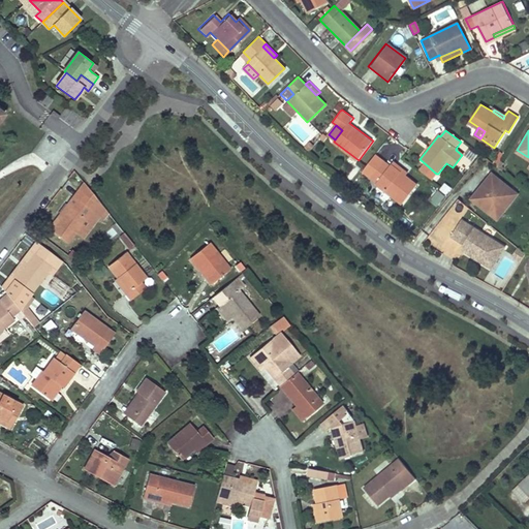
[(492,161),(496,165),(501,158),(497,155),(492,161)]
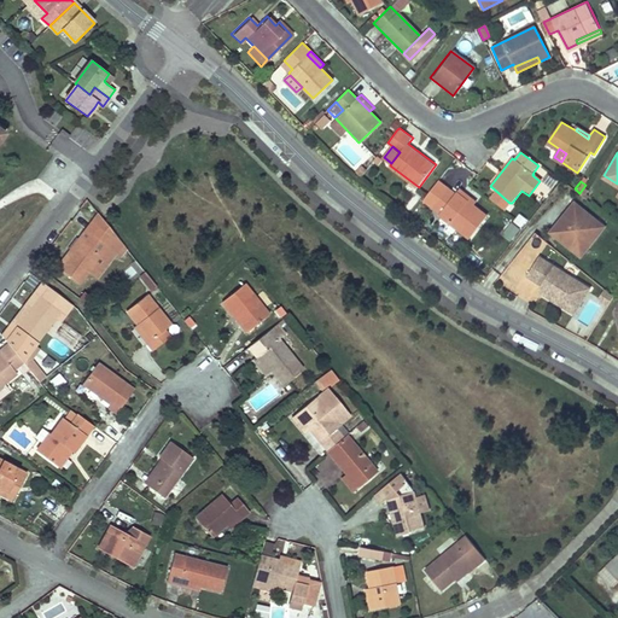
[(579,193),(587,198),(590,194),(587,192),(589,188),(586,185),(579,193)]
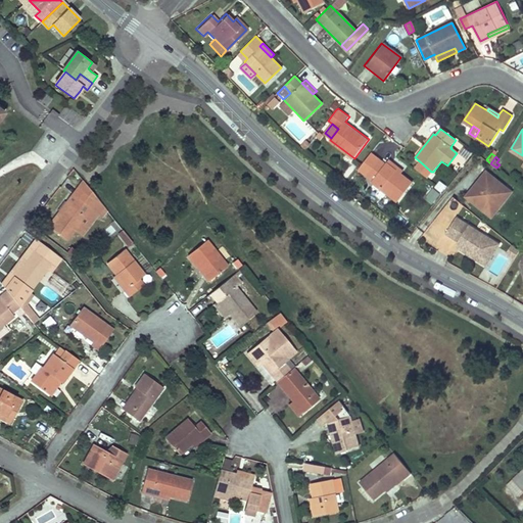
[(379,159),(366,176),(372,181),(372,182),(397,202),(412,183),(399,174),(386,163),(385,164),(379,159)]
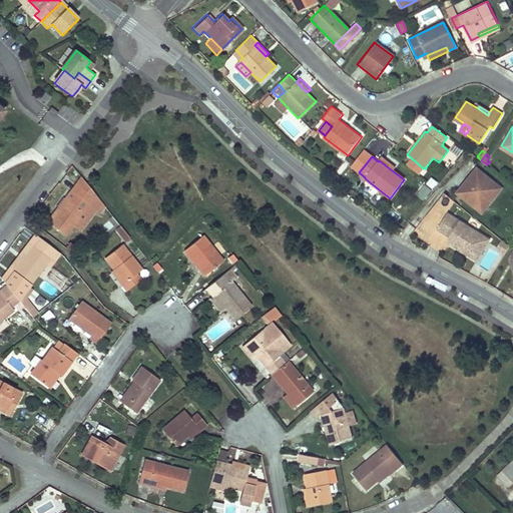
[(392,170),(394,167),(381,157),(379,160),(392,170)]
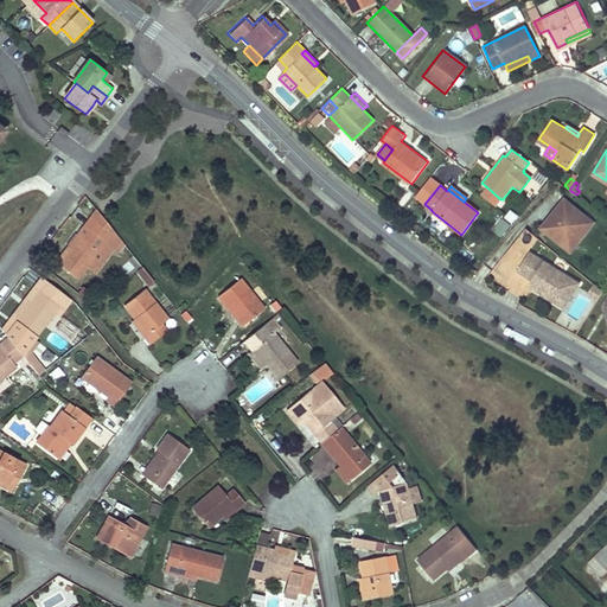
[(500,199),(489,189),(481,196),(494,206),(500,199)]
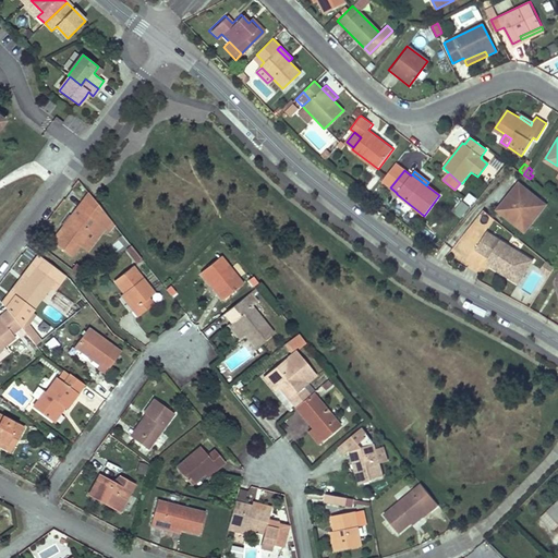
[(546,203),(519,182),(497,208),(518,225),(526,215),(533,219),(546,203)]
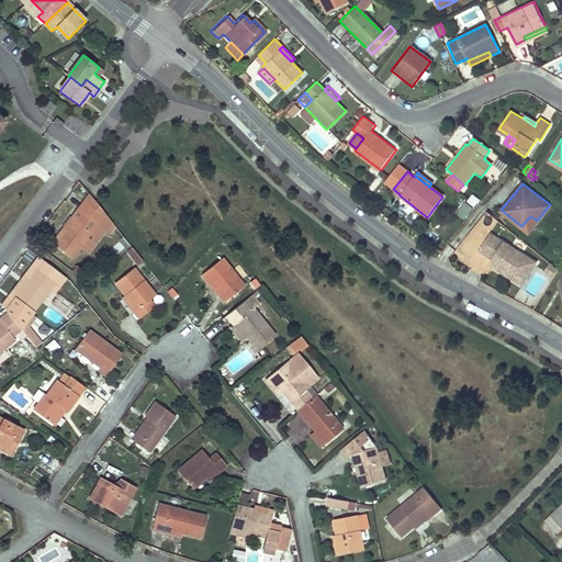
[(75,220),(67,229),(55,245),(72,258),(80,247),(89,254),(107,231),(112,223),(105,215),(89,194),(71,217),(75,220)]
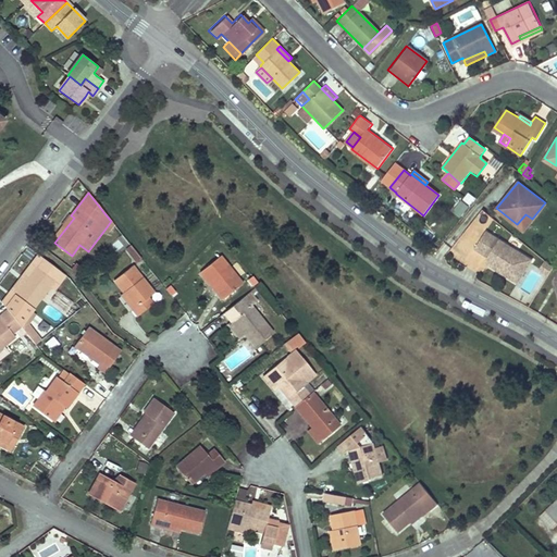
[(525,214),(517,224),(523,230),(532,219),(525,214)]
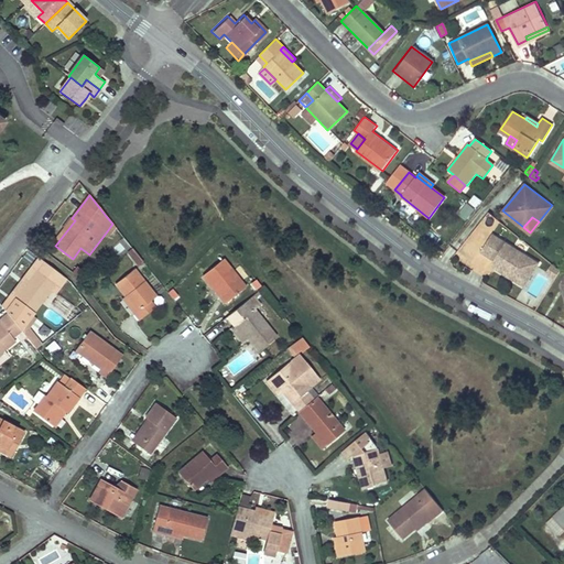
[(67,230),(75,220),(72,218),(52,243),(55,246),(67,230)]
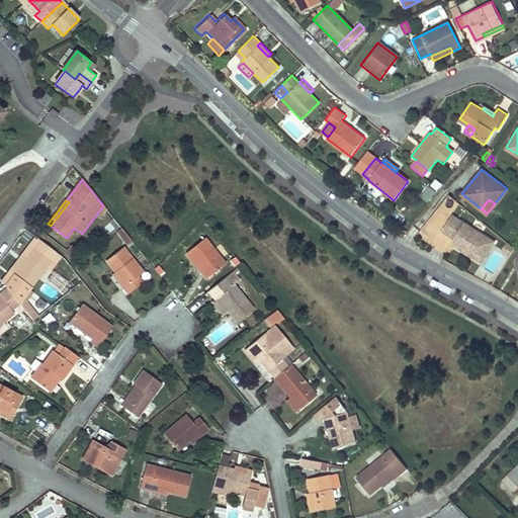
[(106,209),(103,205),(98,212),(102,216),(106,209)]
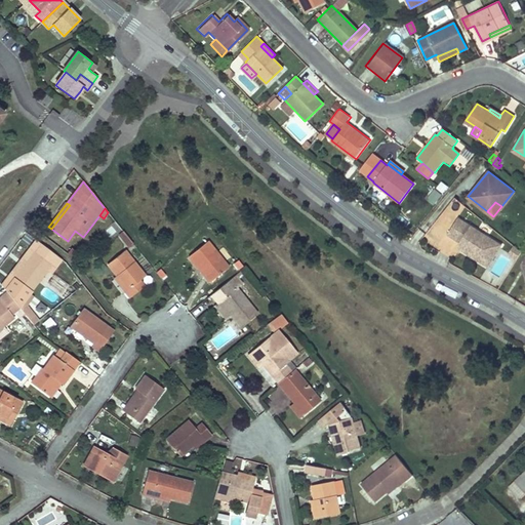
[(475,238),(479,231),(456,217),(447,235),(459,242),(461,244),(462,247),(460,250),(487,267),(500,244),(485,235),(481,242),(475,239),(475,238)]
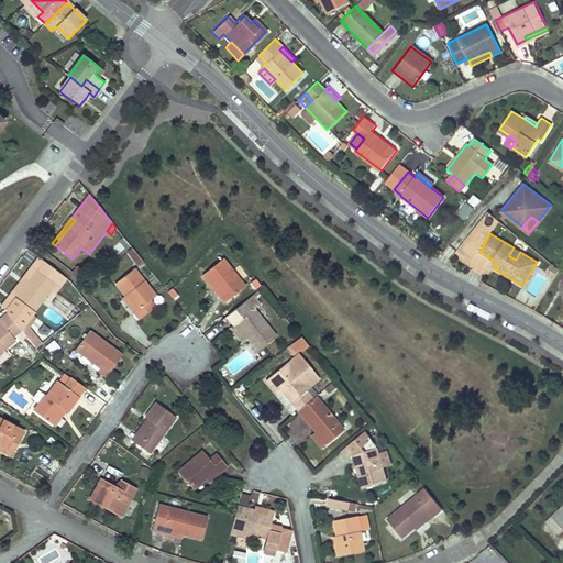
[(132,247),(128,252),(138,264),(142,261),(132,247)]
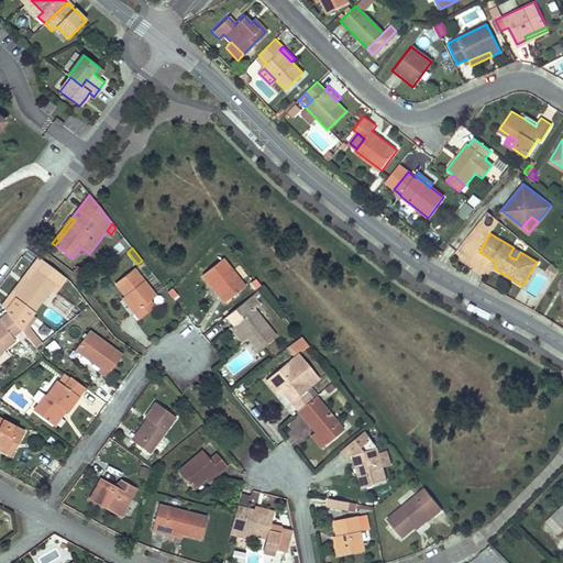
[(520,252),(514,247),(509,255),(516,260),(520,252)]
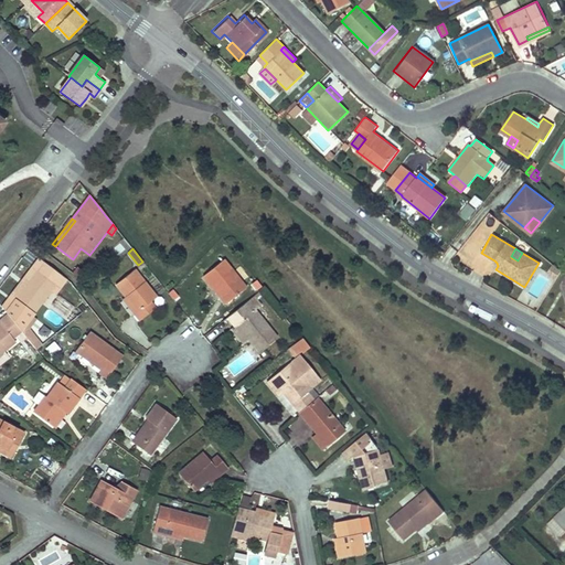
[(33,315),(52,290),(56,285),(60,287),(66,278),(62,275),(42,260),(39,257),(32,267),(38,270),(17,298),(7,311),(8,313),(21,330),(33,315)]
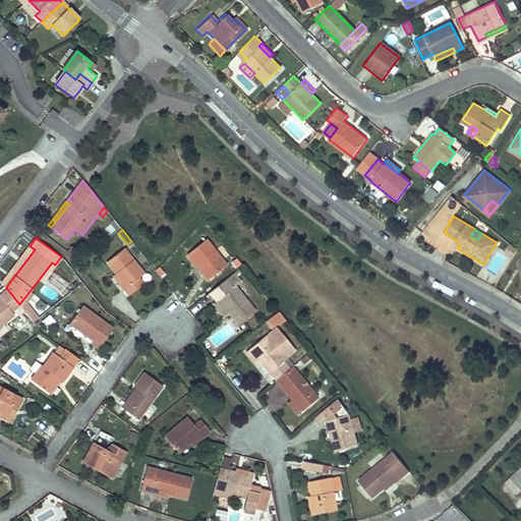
[(187,254),(196,266),(198,264),(204,271),(201,273),(208,280),(227,265),(206,239),(187,254)]
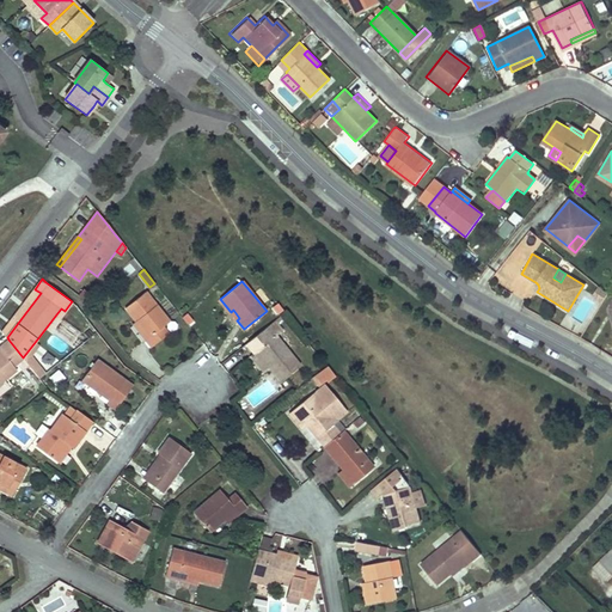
[(122,301),(136,319),(150,336),(146,338),(152,347),(169,332),(164,325),(170,320),(142,286),(122,301)]
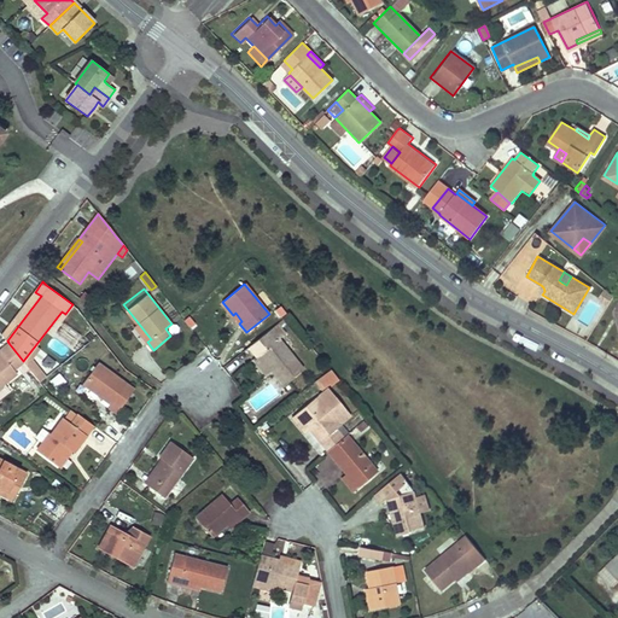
[(18,326),(41,296),(35,292),(3,336),(7,340),(18,326)]
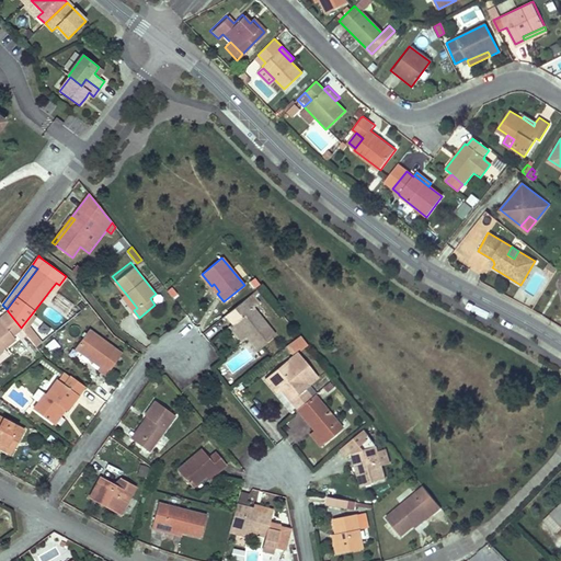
[(125,293),(122,295),(134,310),(137,308),(125,293)]
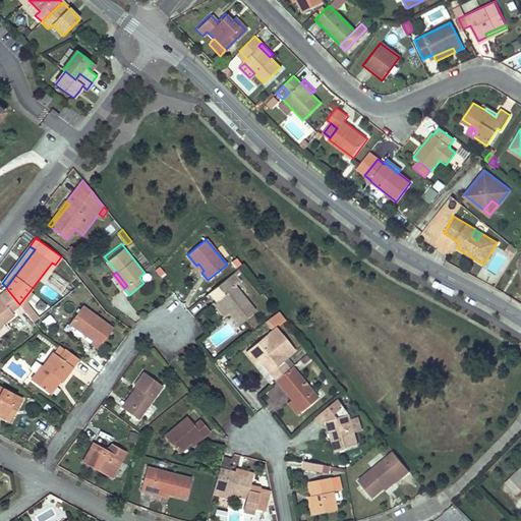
[(216,299),(218,297),(229,311),(239,324),(255,310),(234,284),(239,280),(233,273),(210,292),(216,299)]
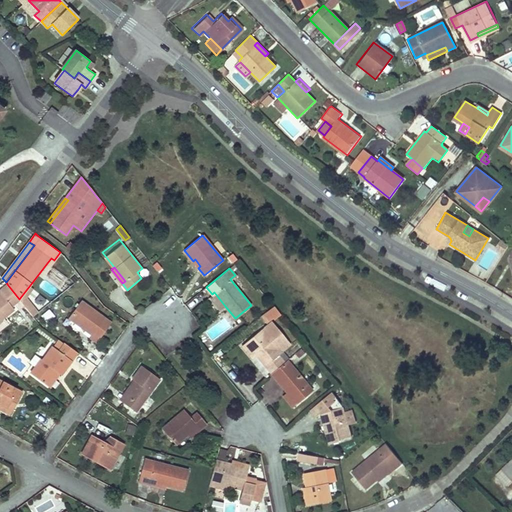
[(0,292),(1,294),(0,294),(0,320),(14,310),(12,307),(20,300),(19,299),(7,284),(0,289),(0,292)]
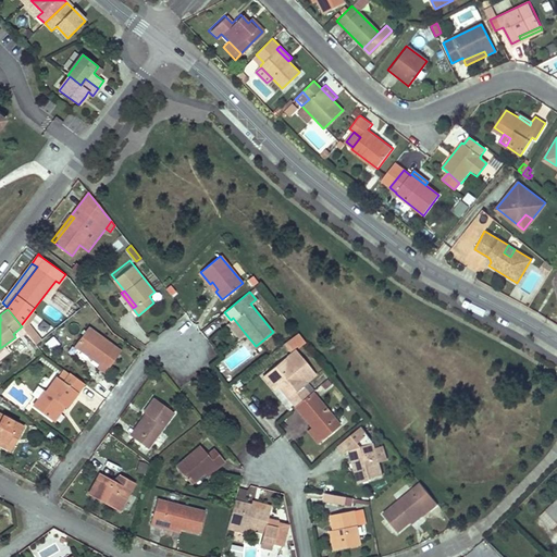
[(36,312),(33,310),(21,325),(22,326),(24,330),(31,324),(28,322),(36,312)]
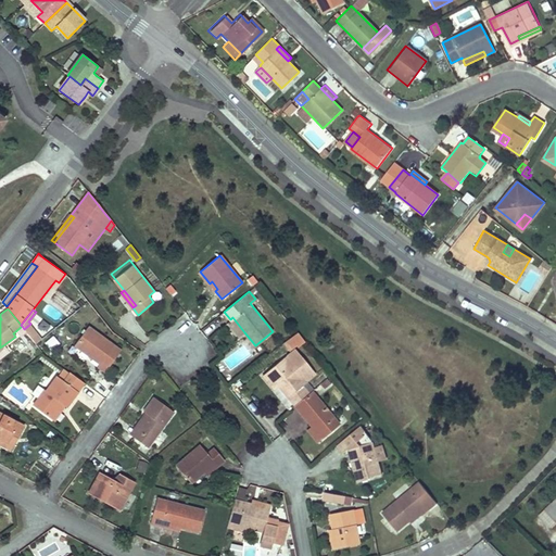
[(232,317),(230,319),(242,335),(244,332),(232,317)]
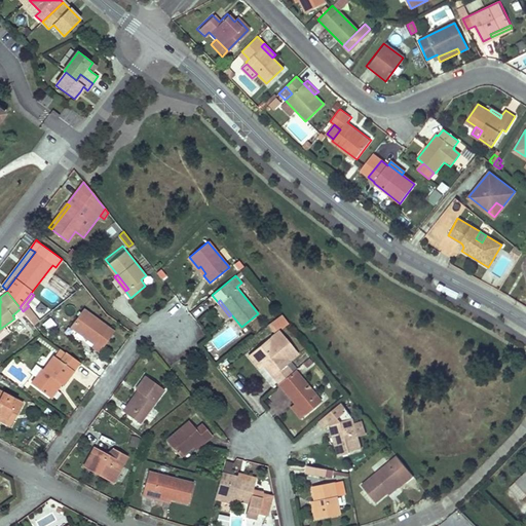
[(34,325),(40,320),(29,306),(23,311),(34,325)]
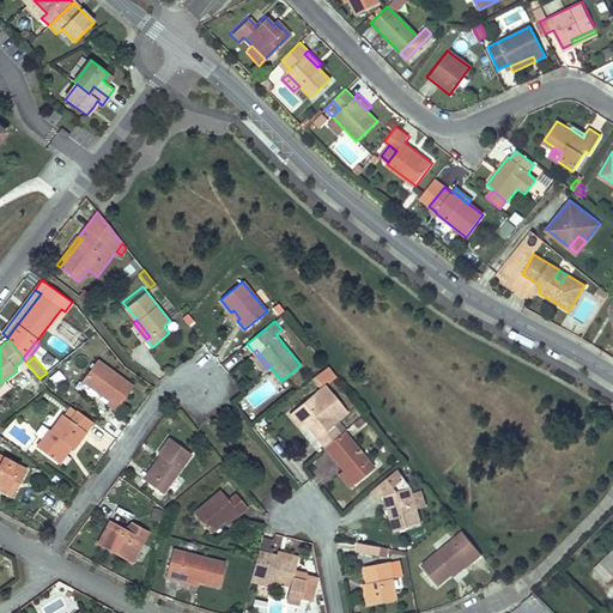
[(98,359),(83,380),(110,399),(107,402),(116,408),(133,386),(98,359)]
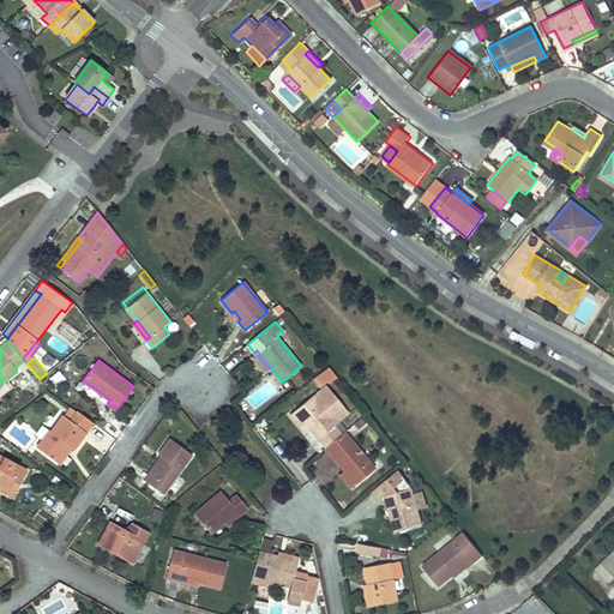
[(59,369),(48,378),(56,387),(66,379),(59,369)]
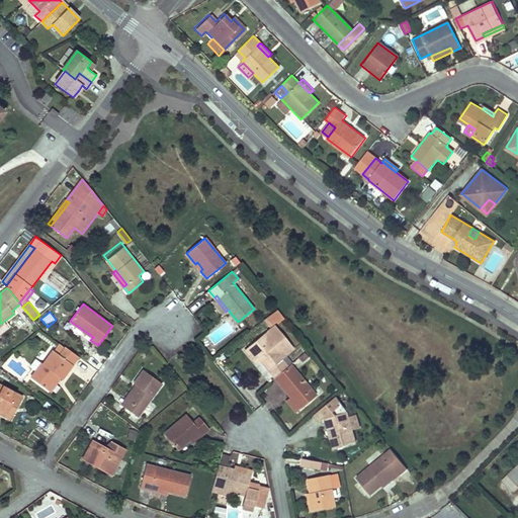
[(255,361),(259,359),(262,356),(270,365),(266,368),(274,377),(287,366),(280,358),(285,354),(266,330),(245,348),(255,361)]
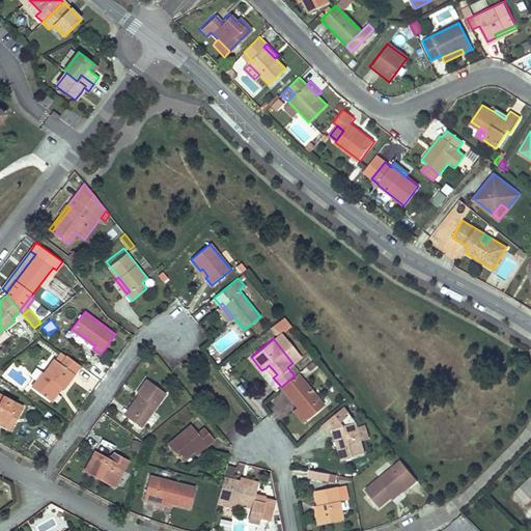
[(32,386),(49,398),(56,388),(53,386),(56,383),(61,387),(63,388),(80,364),(67,356),(61,364),(55,359),(45,372),(43,371),(32,386)]
